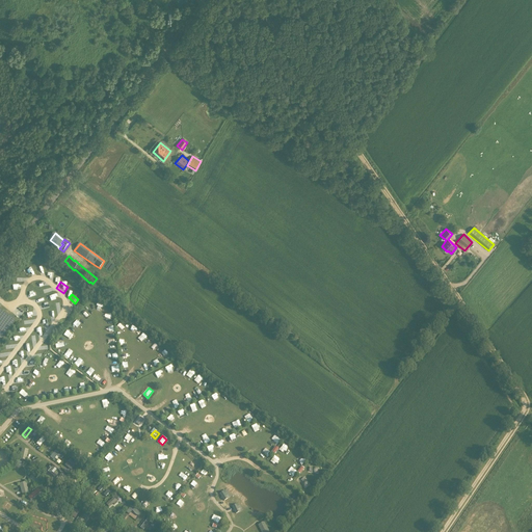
[(50,457),(54,460),(57,456),(61,459),(64,455),(56,450),(50,457)]
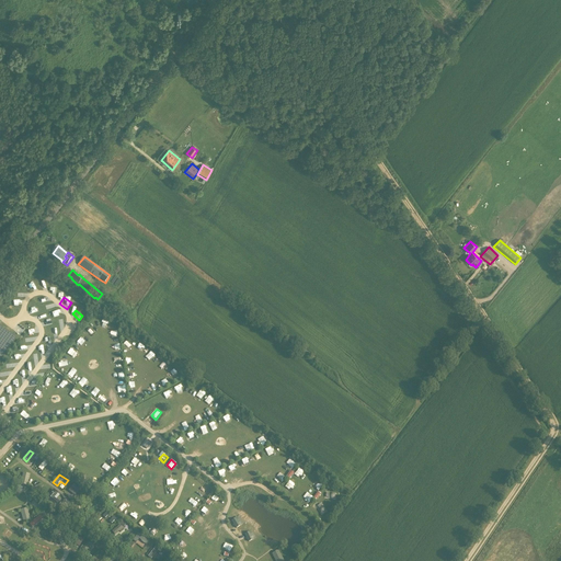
[(197,479),(191,485),(195,489),(202,483),(197,479)]
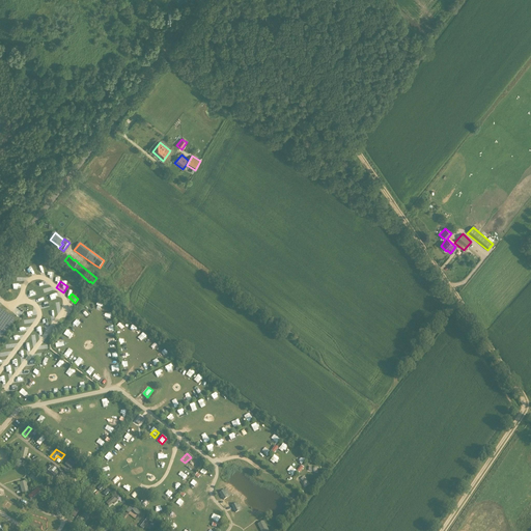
[(273,455),(270,460),(276,465),(279,460),(273,455)]
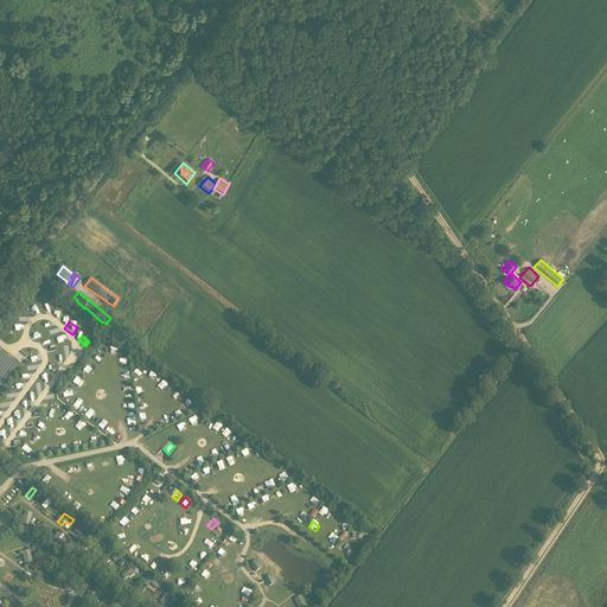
[(45,522),(34,529),(38,536),(50,530),(45,522)]
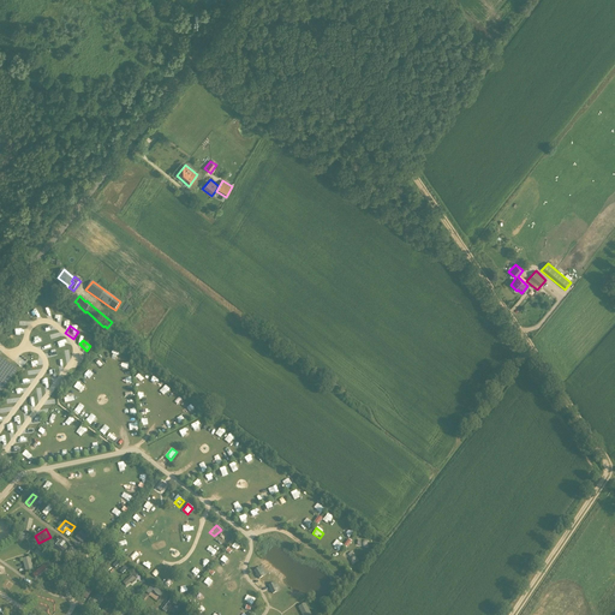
[(181,535),(185,544),(192,542),(189,533),(181,535)]
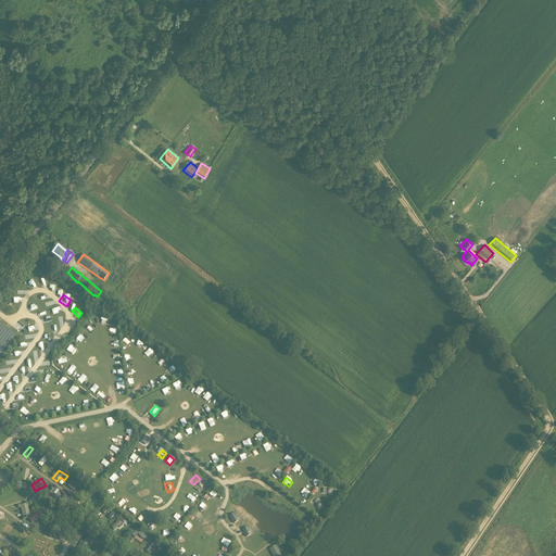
[(63,494),(52,485),(46,494),(57,503),(63,494)]
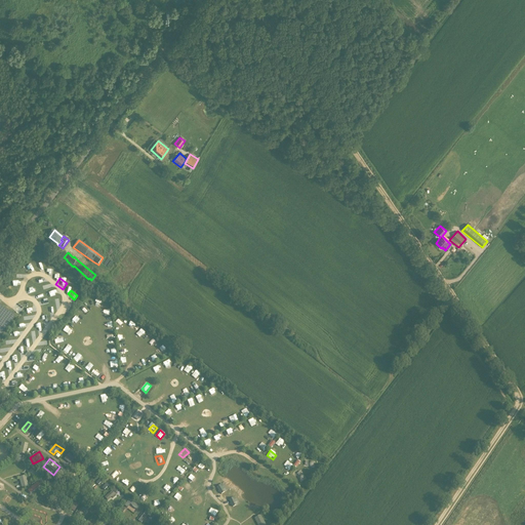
[(184,476),(187,472),(180,468),(177,472),(184,476)]
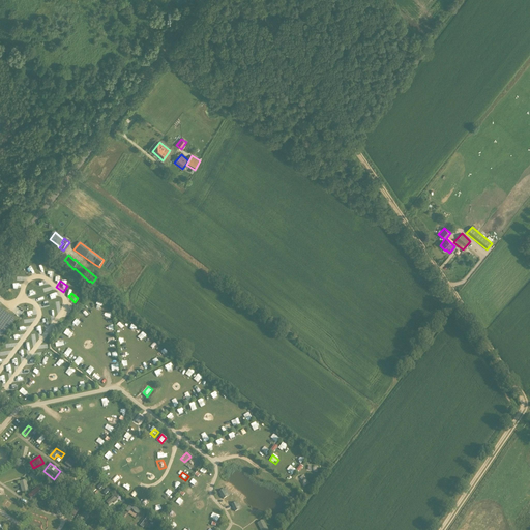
[(304,487),(310,483),(304,475),(299,478),(304,487)]
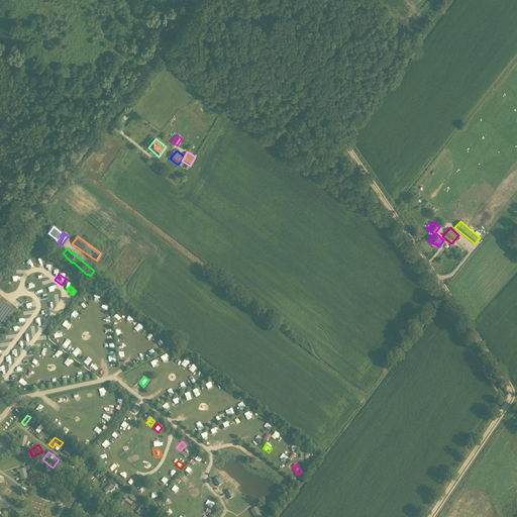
[(19,470),(22,481),(28,480),(25,469),(19,470)]
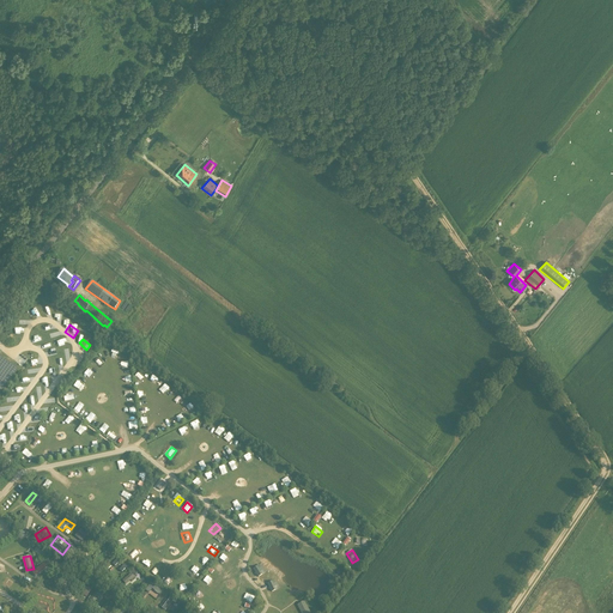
[(200,560),(206,565),(210,560),(204,556),(200,560)]
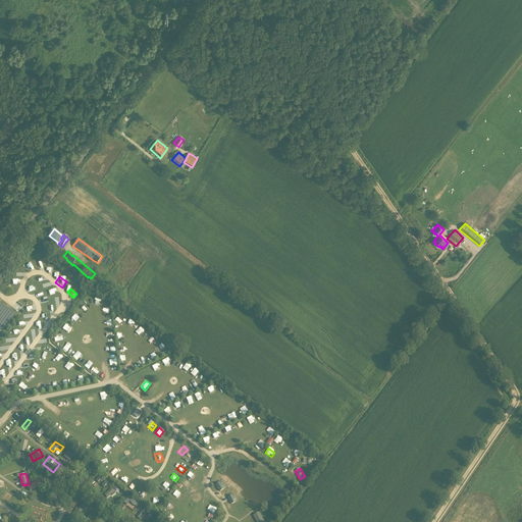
[(220,475),(215,488),(220,490),(225,477),(220,475)]
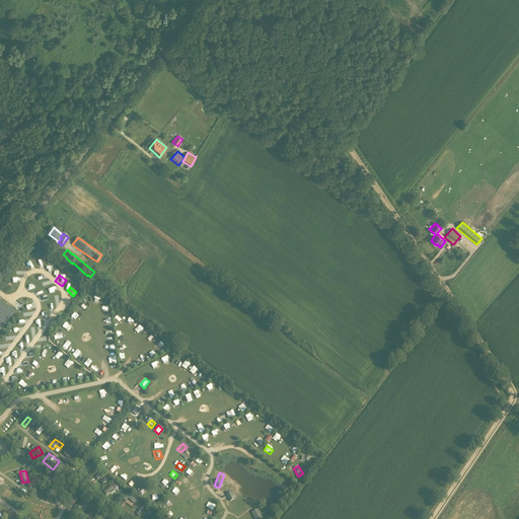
[(30,489),(41,480),(38,476),(27,485),(30,489)]
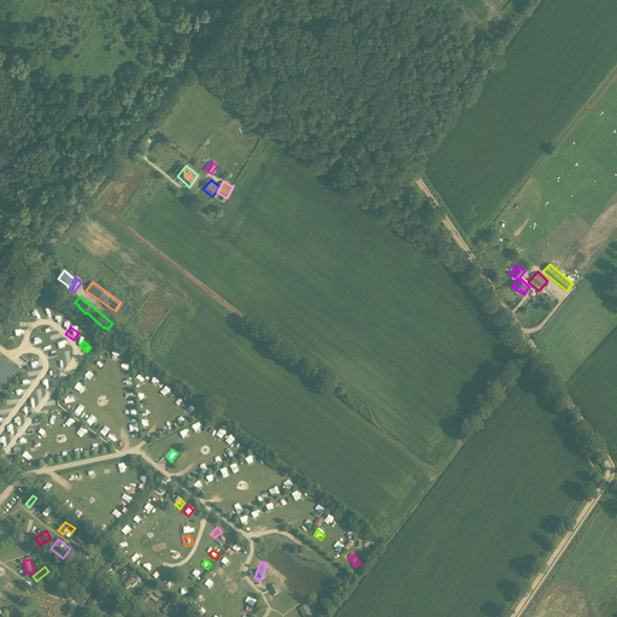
[(197,583),(201,579),(194,573),(191,577),(197,583)]
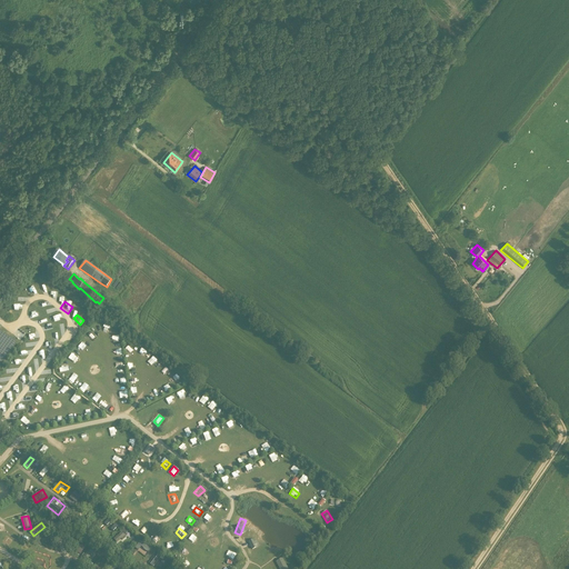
[(252,543),(259,530),(253,528),(247,541),(252,543)]
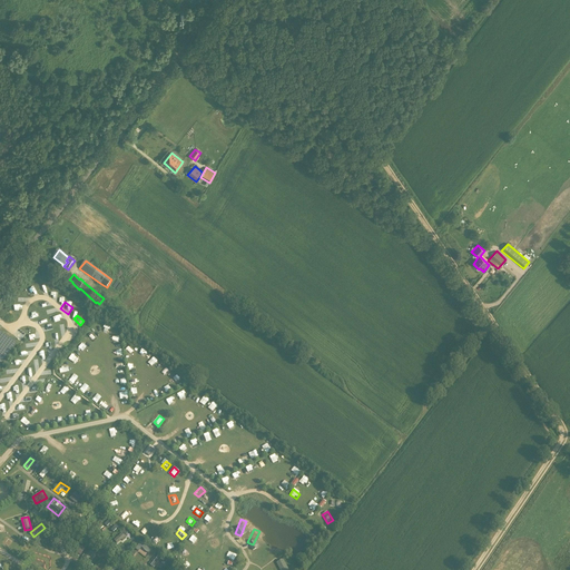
[(123,533),(111,542),(115,547),(126,538),(123,533)]
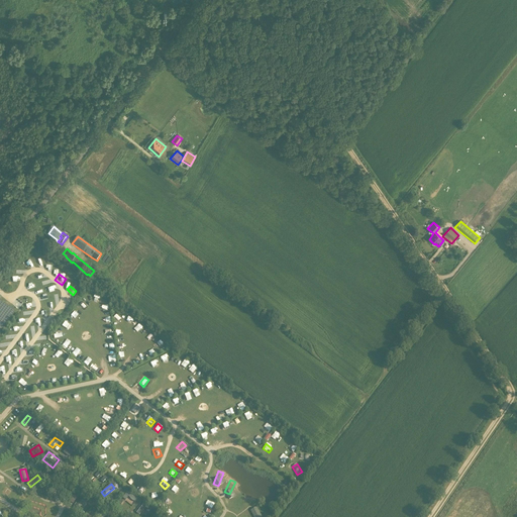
[(128,492),(122,498),(132,506),(137,500),(128,492)]
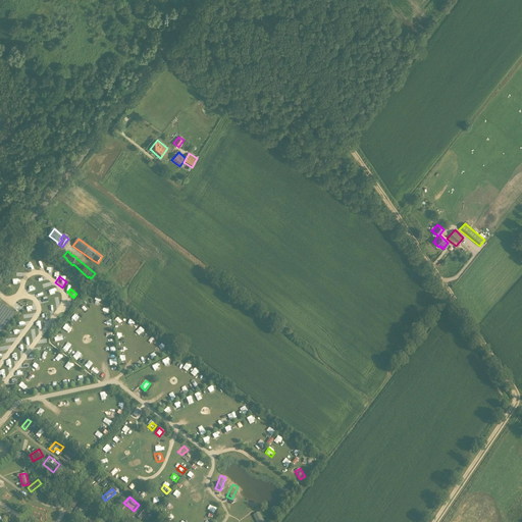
[(263,521),(259,512),(254,515),(257,521),(263,521)]
